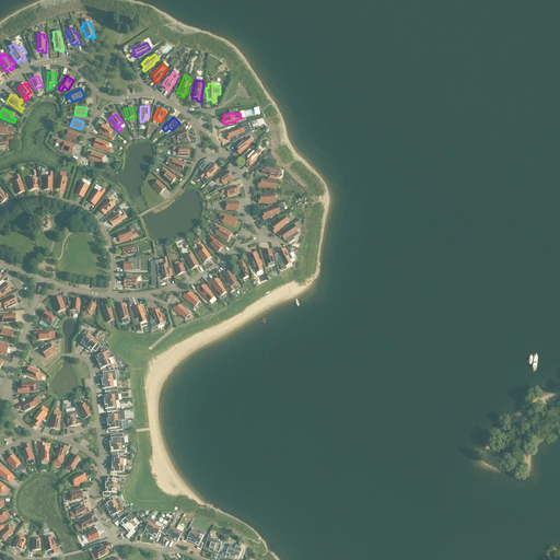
[(113,131),(108,128),(109,126),(106,124),(105,126),(103,125),(98,132),(112,140),(114,138),(109,136),(113,131)]
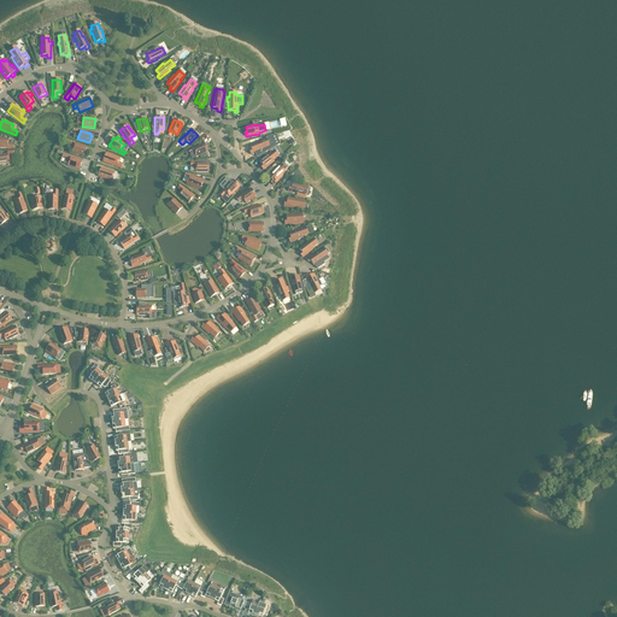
[(0,137),(0,147),(13,148),(13,145),(9,145),(9,139),(0,137)]
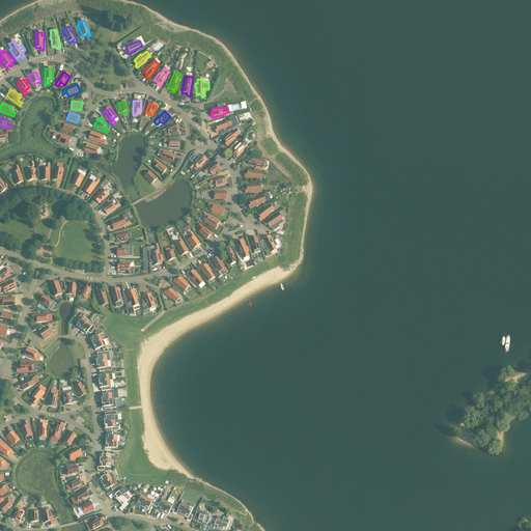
[(226,128),(232,126),(229,120),(223,122),(223,121),(215,124),(217,130),(215,131),(216,133),(227,129),(226,128)]
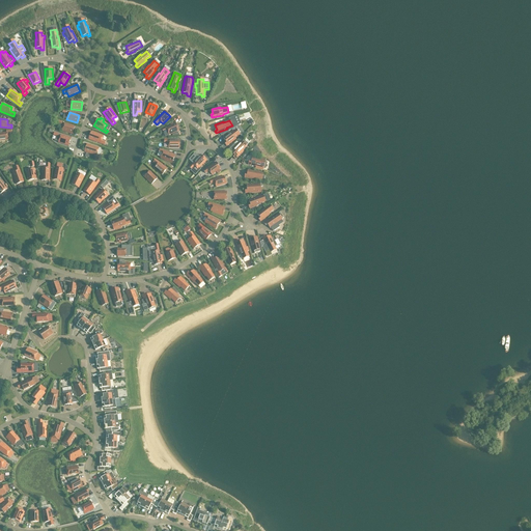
[(73,134),(75,127),(64,123),(62,131),(73,134)]
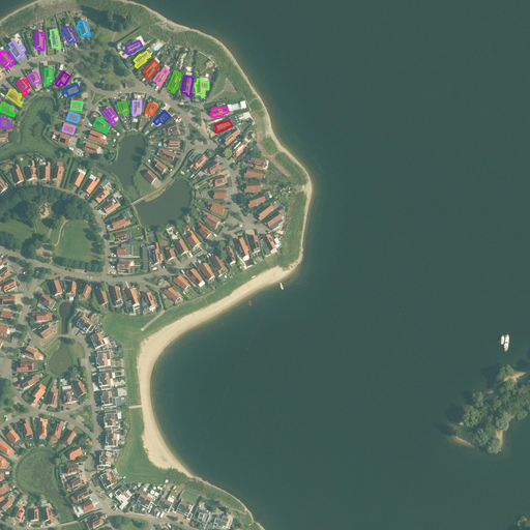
[(178,130),(175,123),(162,129),(163,133),(167,130),(169,135),(178,130)]
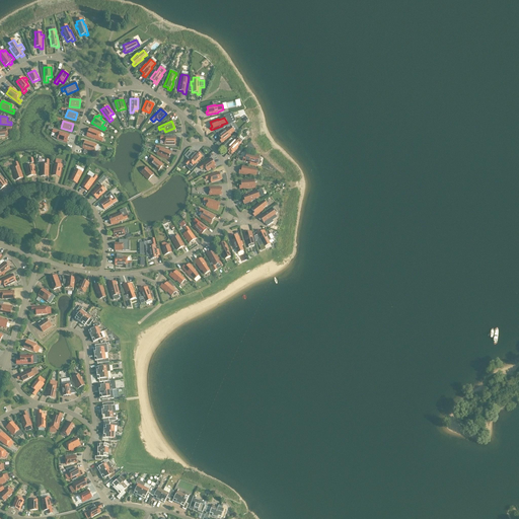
[(230,135),(234,132),(230,127),(225,131),(225,130),(218,135),(221,139),(220,141),(221,143),(230,136),(230,135)]
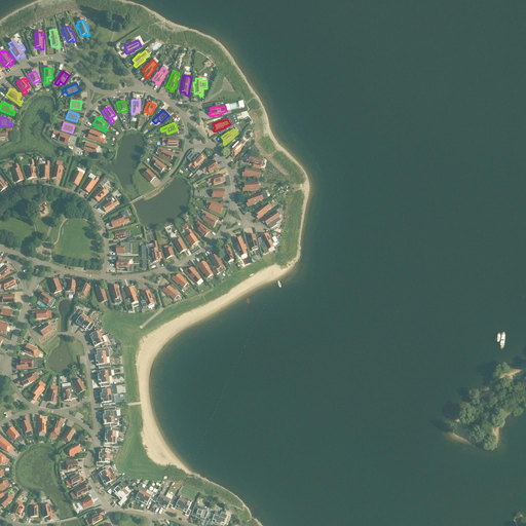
[(90,130),(87,138),(104,144),(105,140),(101,139),(102,135),(90,130)]
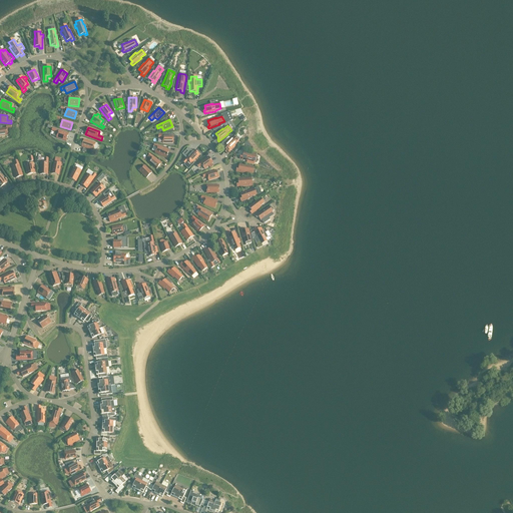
[(66,141),(68,133),(59,130),(56,137),(66,141)]
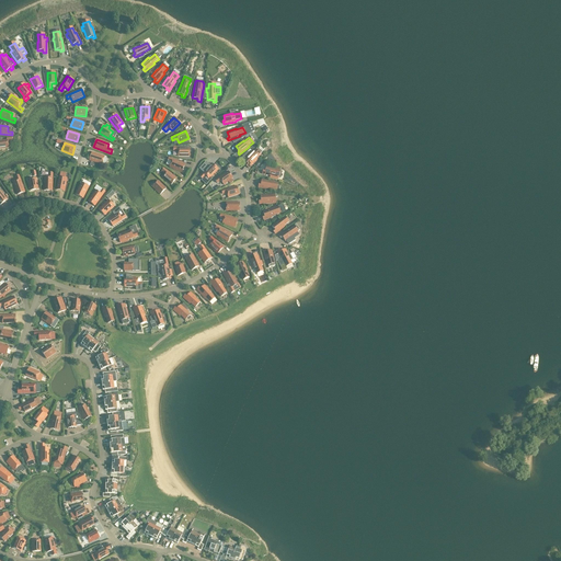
[(261,153),(262,152),(258,148),(251,155),(250,153),(243,160),(248,164),(247,165),(249,168),(258,159),(256,159),(261,155),(261,153)]
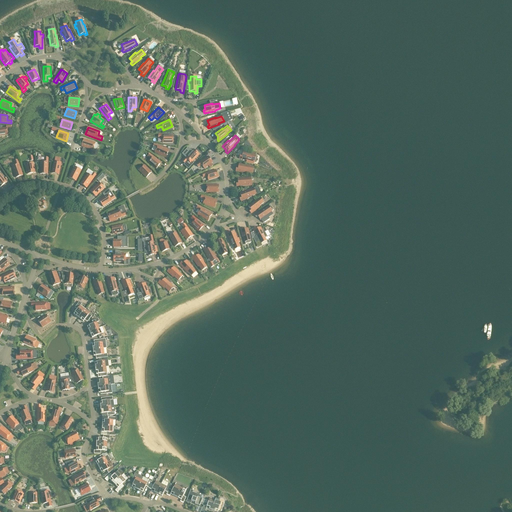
[(93,150),(95,143),(84,139),(81,146),(93,150)]
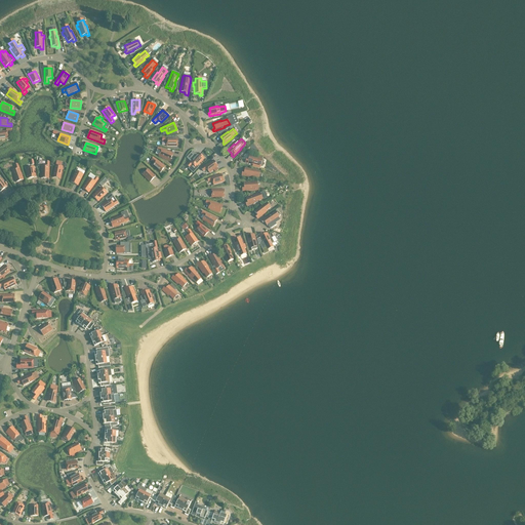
[(170,161),(173,154),(158,148),(157,150),(161,151),(158,157),(170,161)]
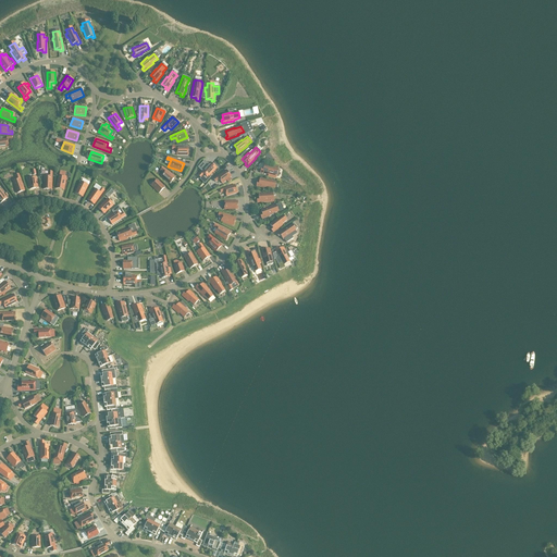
[(217,169),(210,162),(209,164),(205,160),(197,168),(202,172),(198,175),(201,177),(203,174),(208,178),(217,169)]
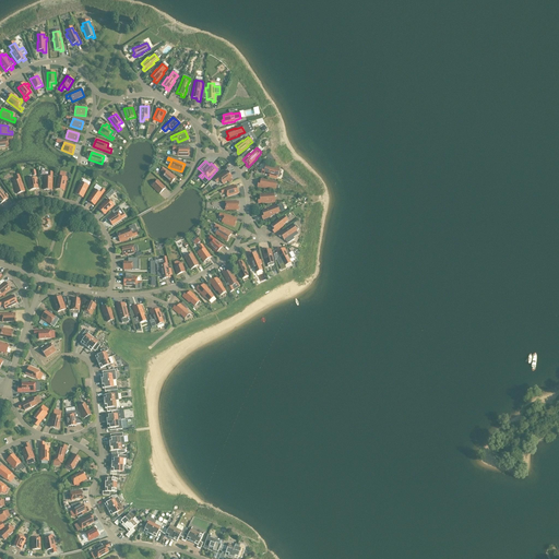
[(277,178),(280,169),(265,165),(264,170),(262,170),(261,174),(277,178)]
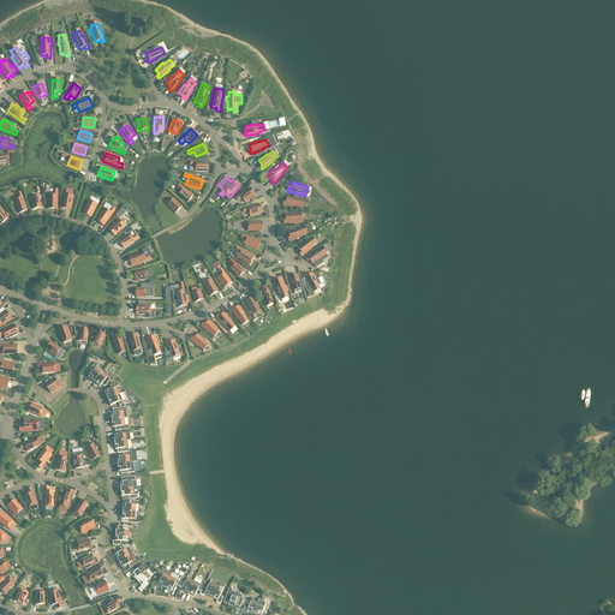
[(178,195),(187,203),(193,196),(184,187),(179,185),(177,187),(181,191),(178,195)]
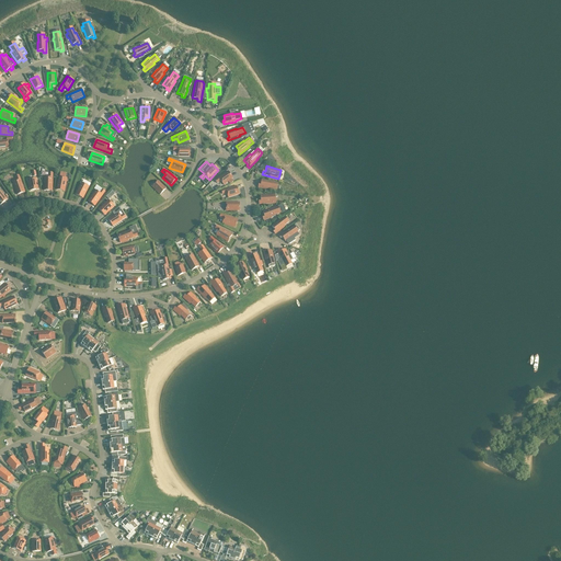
[(232,179),(228,171),(215,181),(217,183),(220,181),(224,185),(228,182),(230,184),(233,182),(231,180),(232,179)]
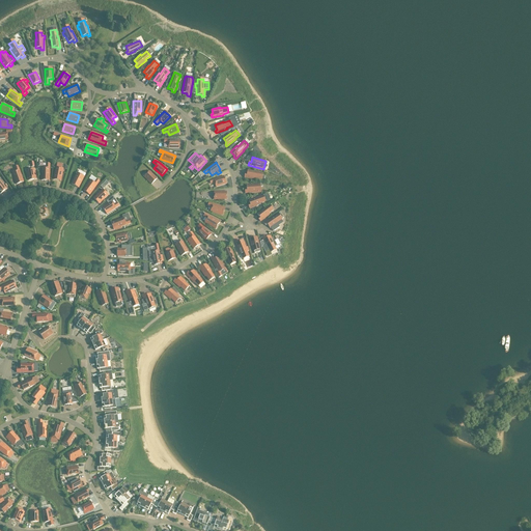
[(50,180),(50,164),(47,164),(47,168),(42,168),(42,180),(50,180)]
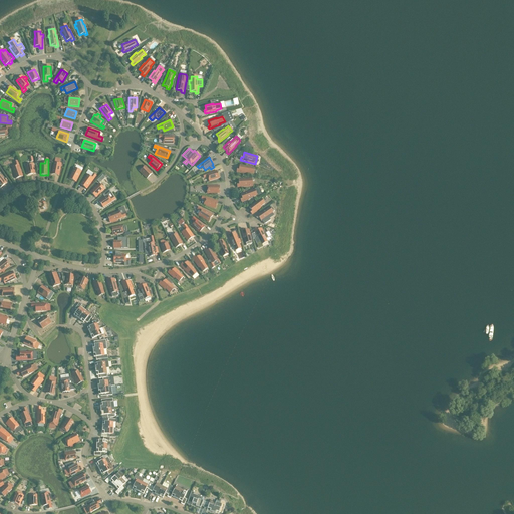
[(15,179),(23,176),(17,161),(14,162),(15,166),(11,167),(15,179)]
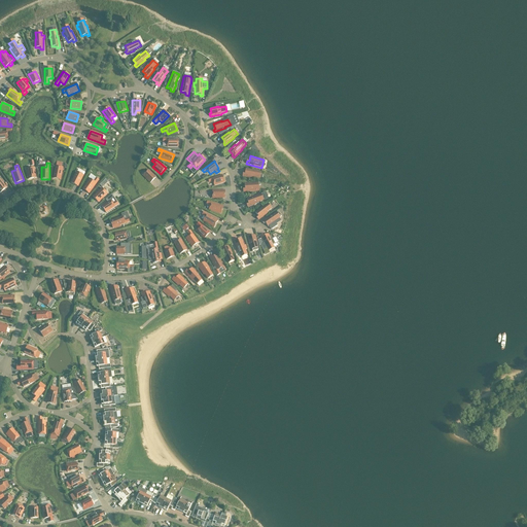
[(53,178),(61,179),(63,168),(55,166),(53,178)]
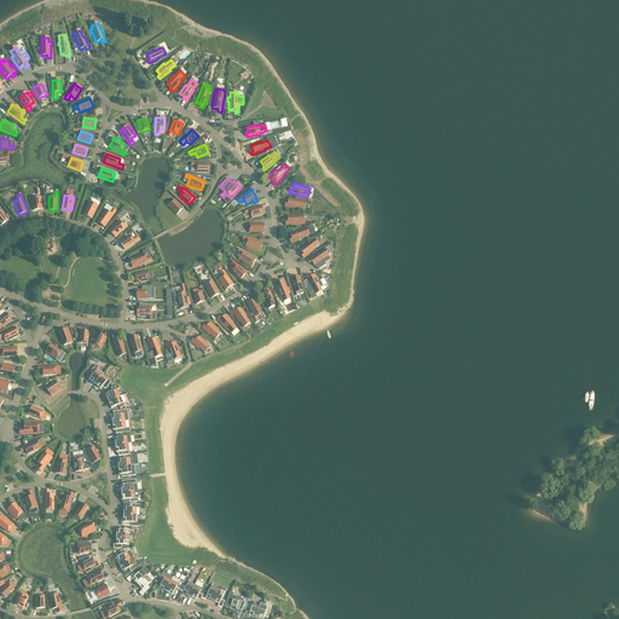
[(33,210),(42,209),(40,197),(32,198),(33,210)]
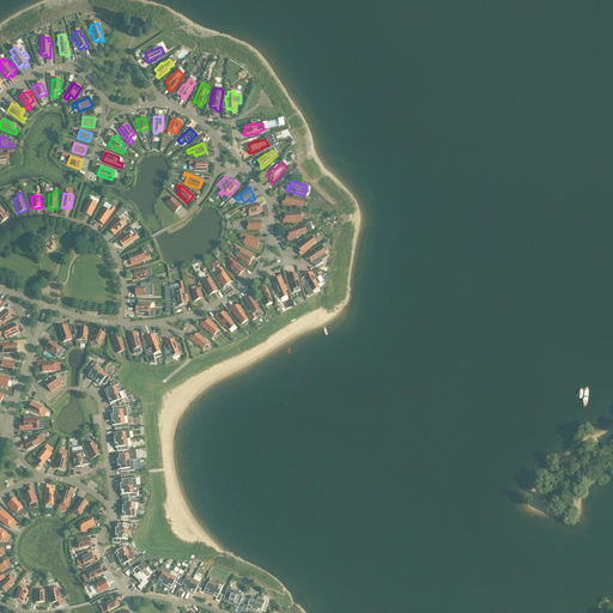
[(302,207),(303,200),(296,199),(296,198),(286,196),(285,202),(283,201),(283,205),(296,207),(296,206),(302,207)]
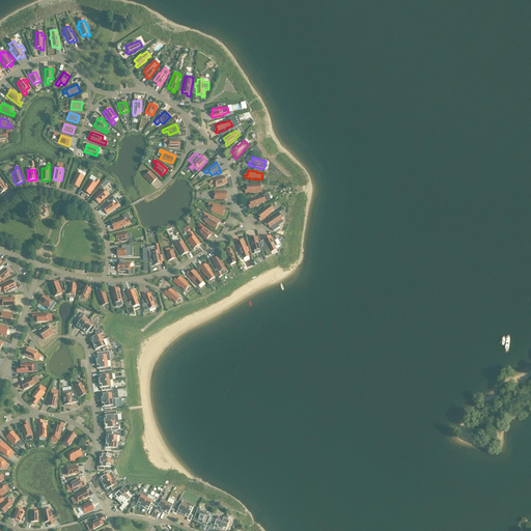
[(151,185),(157,178),(149,171),(144,176),(151,185)]
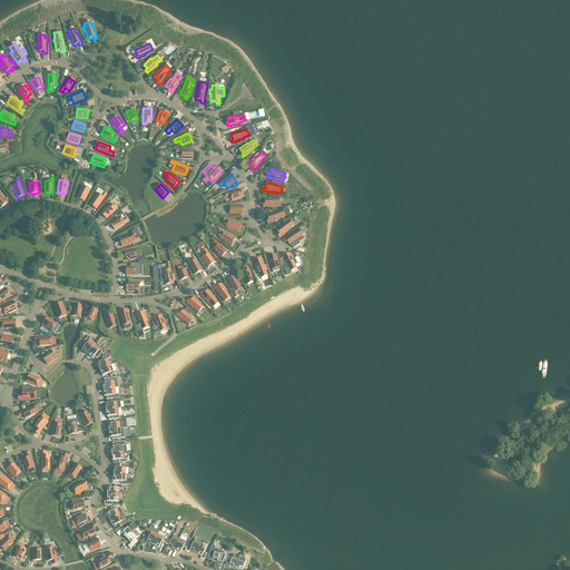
[(85,202),(90,189),(82,186),(77,197),(85,202)]
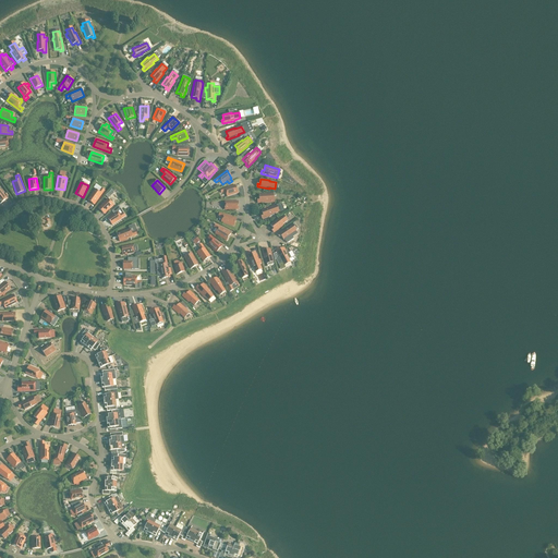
[(227,196),(238,193),(235,185),(220,190),(221,193),(226,192),(227,196)]
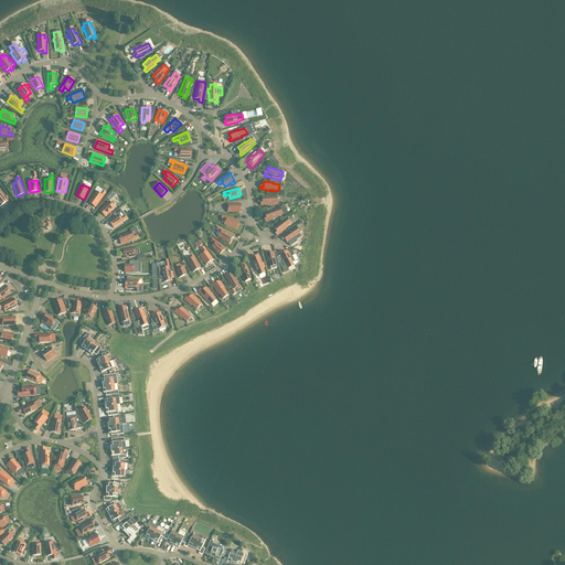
[(88,202),(95,208),(106,193),(103,191),(100,194),(96,192),(88,202)]
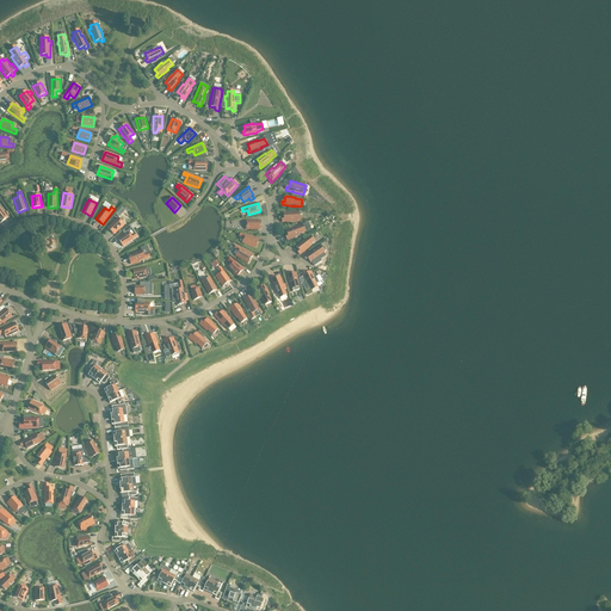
[(282,222),(301,221),(300,211),(284,213),(284,218),(282,218),(282,222)]
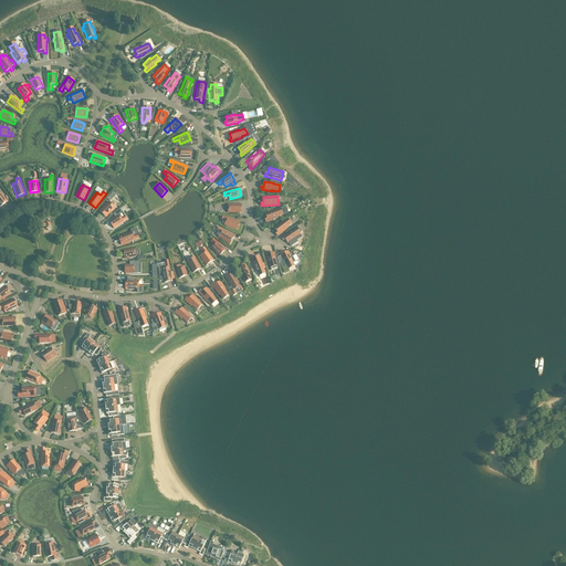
[(106,217),(115,208),(109,201),(100,211),(106,217)]
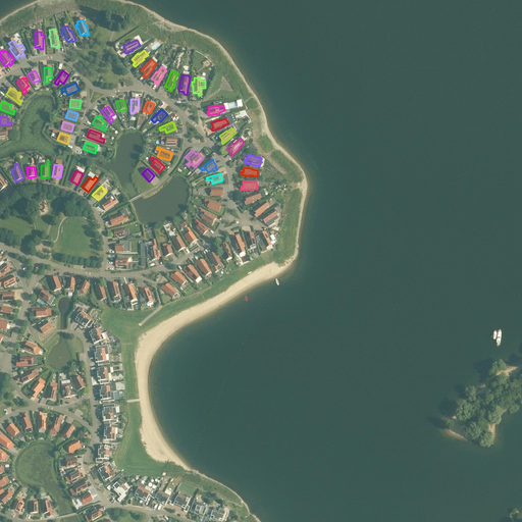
[(256,200),(261,198),(259,193),(253,195),(252,194),(245,197),(246,202),(244,202),(245,205),(256,201),(256,200)]
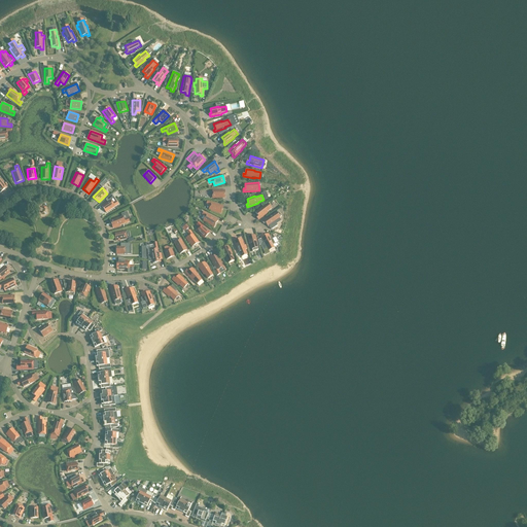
[(102,206),(106,212),(118,204),(116,201),(112,204),(110,200),(102,206)]
